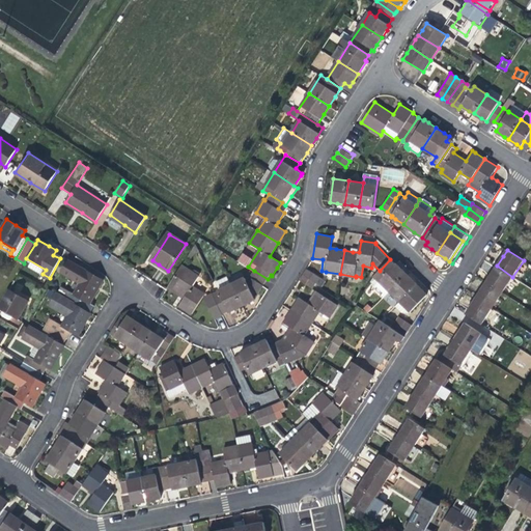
[(385,296),(389,291),(407,274),(398,266),(395,263),(395,264),(390,259),(380,271),(373,276),(379,281),(374,285),(385,296)]
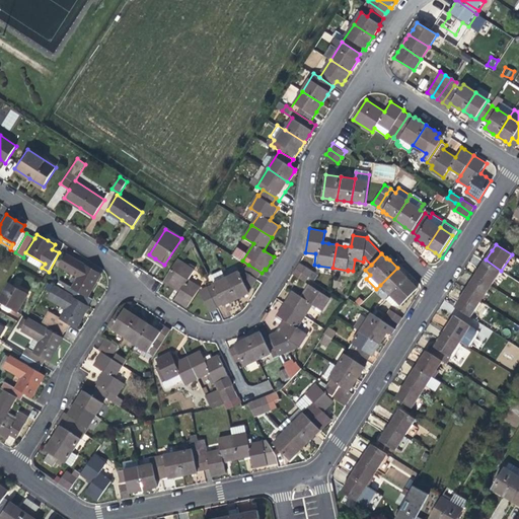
[(60,280),(56,287),(88,306),(92,299),(87,296),(93,285),(99,275),(68,255),(62,267),(78,277),(72,288),(60,280)]
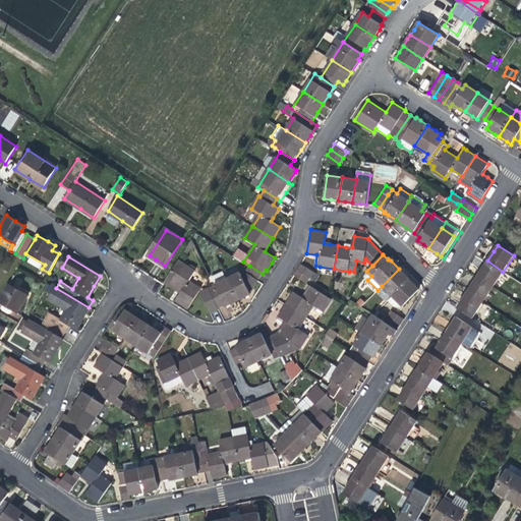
[(179,258),(165,280),(182,291),(180,294),(176,299),(189,308),(203,289),(190,280),(196,270),(179,258)]
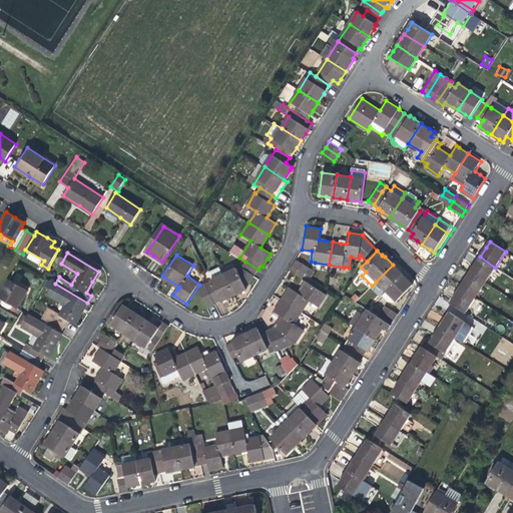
[(485,283),(495,268),(480,257),(474,266),(470,273),(485,283)]
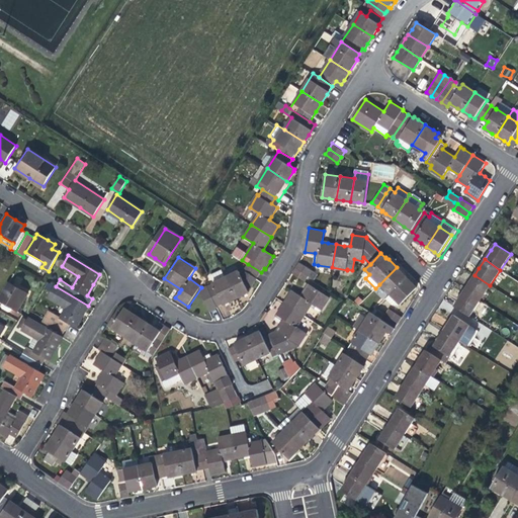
[(298,262),(294,268),(308,277),(314,280),(318,274),(298,262)]
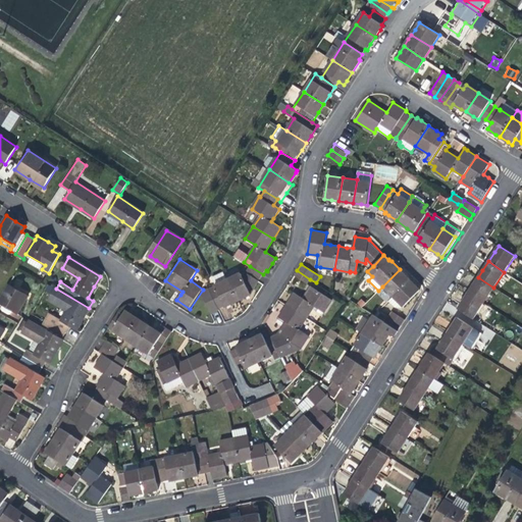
[(241,272),(228,278),(239,300),(248,296),(251,294),(263,274),(250,266),(243,276),(241,272)]
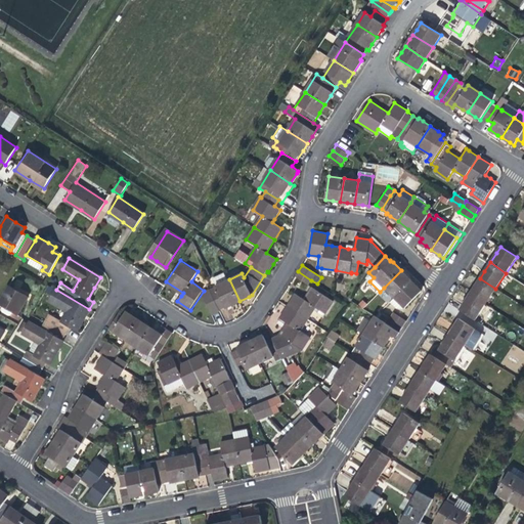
[(406,275),(401,270),(384,288),(394,298),(411,280),(406,275)]
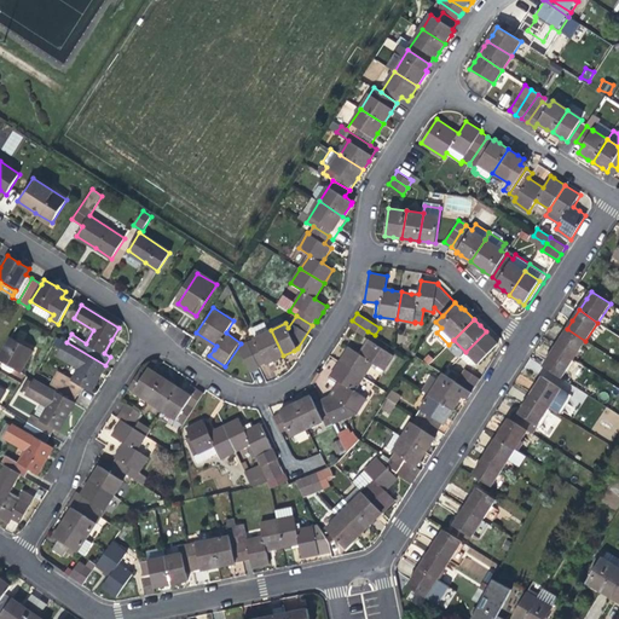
[(363,337),(368,331),(352,320),(348,327),(347,328),(363,337)]
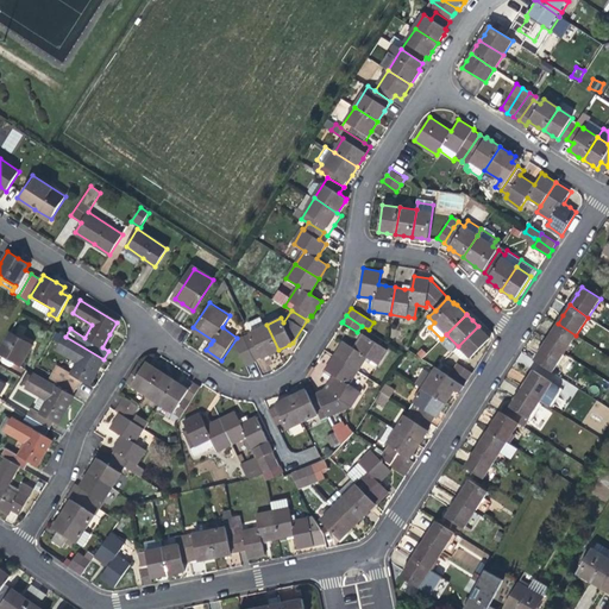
[(565,353),(576,336),(558,324),(552,332),(546,341),(565,353)]
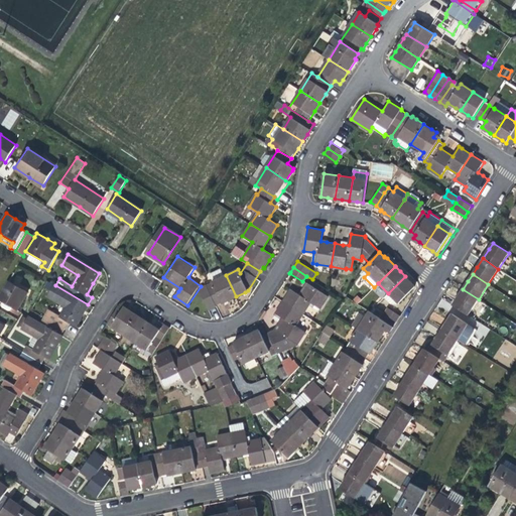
[(227,301),(236,296),(226,275),(207,285),(216,305),(222,302),(222,303),(227,301)]
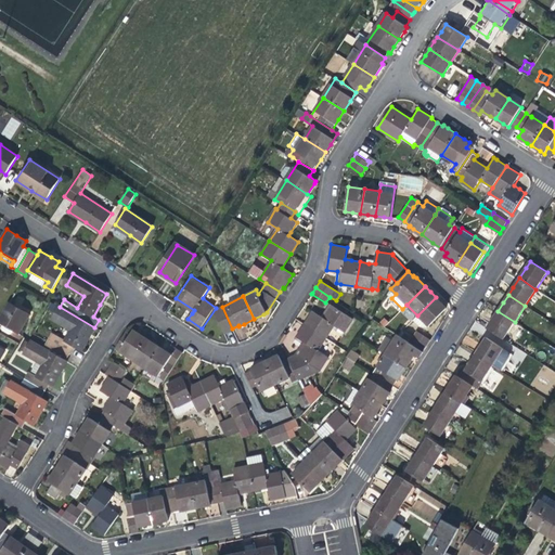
[(441,302),(436,297),(417,315),(413,320),(420,326),(427,327),(447,308),(441,302)]
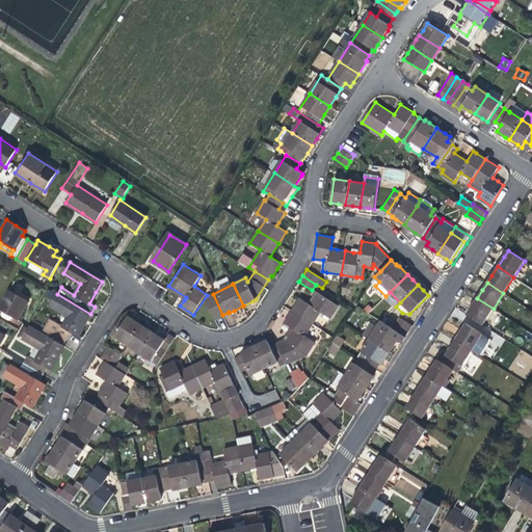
[(181,297),(184,300),(186,297),(168,286),(167,288),(181,297)]
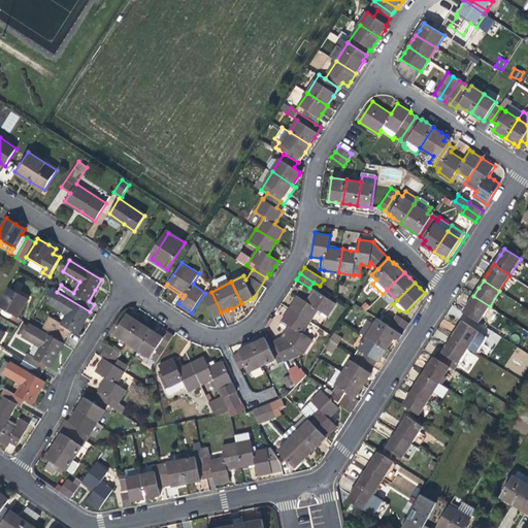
[(9,288),(0,302),(0,307),(2,309),(1,312),(2,315),(8,318),(11,318),(12,316),(15,317),(28,298),(9,288)]
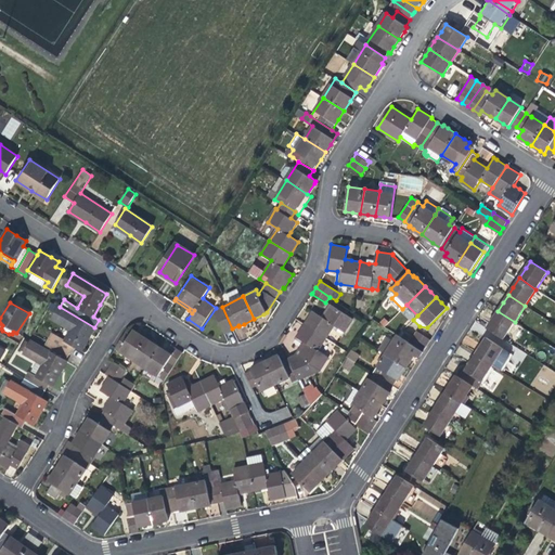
[(313,311),(306,323),(327,337),(335,325),(345,332),(353,319),(332,304),(325,313),(323,318),(313,311)]
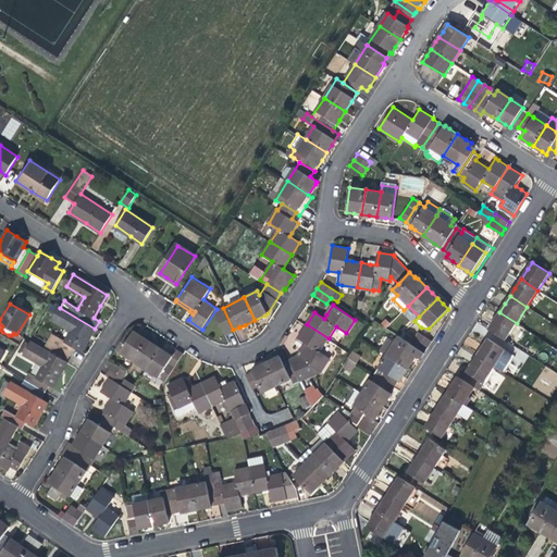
[(87,342),(95,329),(60,308),(53,320),(72,332),(65,343),(52,335),(48,343),(69,355),(74,347),(82,351),(87,342)]
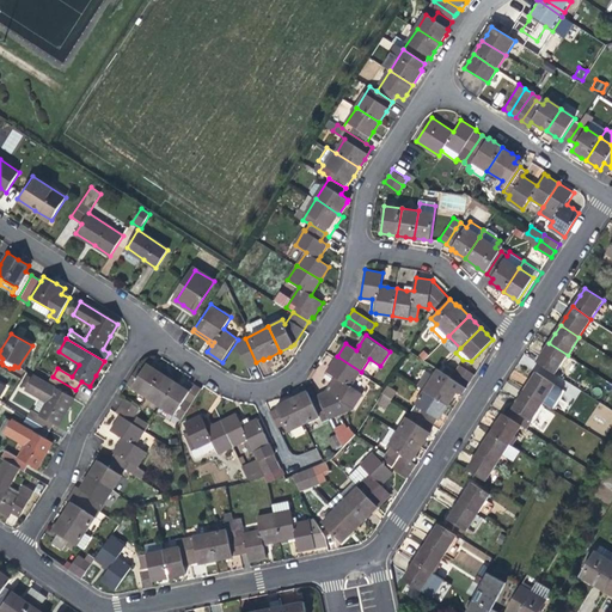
[(245,338),(238,342),(242,349),(239,350),(248,368),(257,363),(256,362),(245,338)]
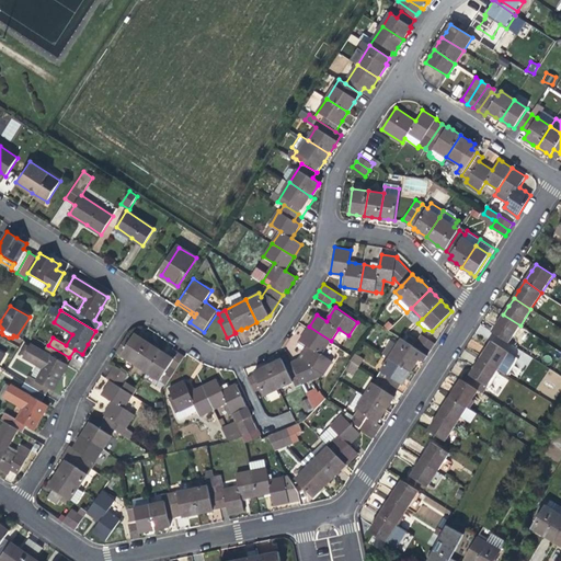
[(510,342),(521,325),(503,315),(497,322),(492,331),(510,342)]
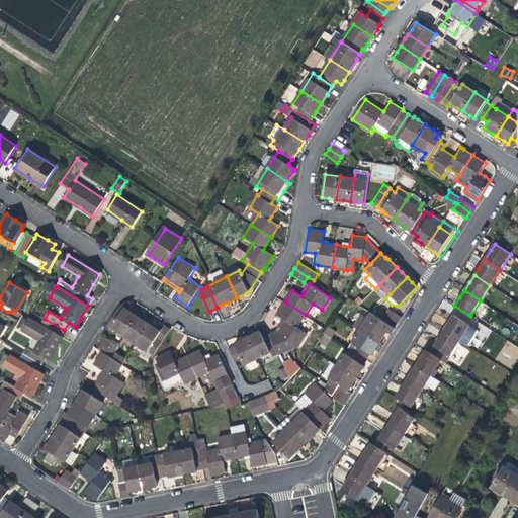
[(297,328),(306,315),(285,301),(276,314),(284,319),(279,325),(276,330),(269,334),(279,354),(299,345),(308,333),(297,328)]
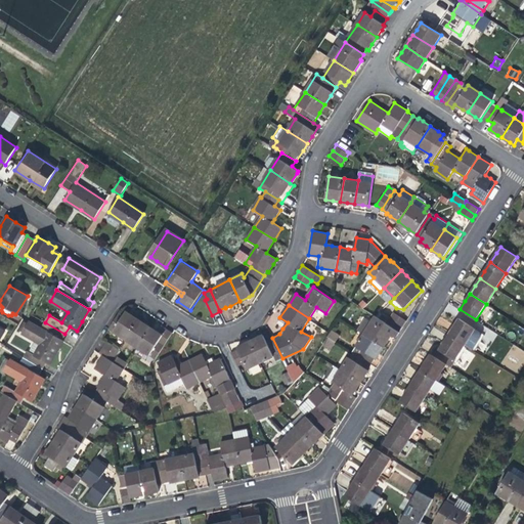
[(108,329),(124,339),(137,318),(131,315),(126,311),(123,315),(119,313),(108,329)]
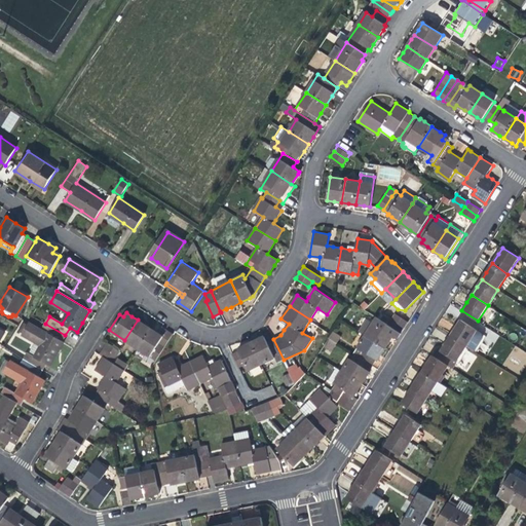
[(395,313),(391,317),(405,326),(408,322),(395,313)]
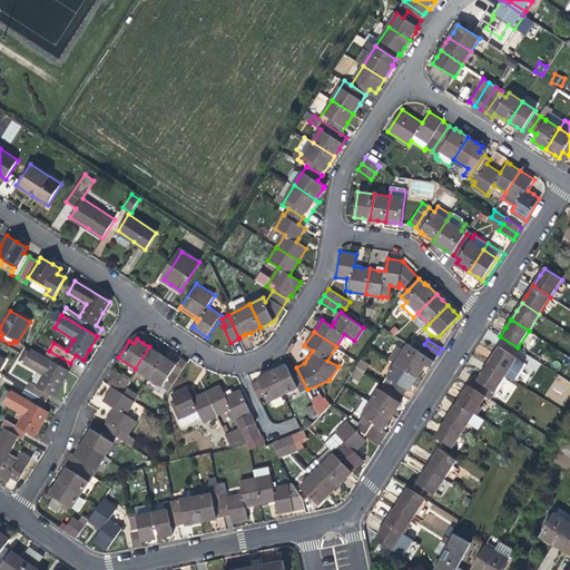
[(414,347),(420,351),(435,360),(439,353),(424,344),(419,341),(414,347)]
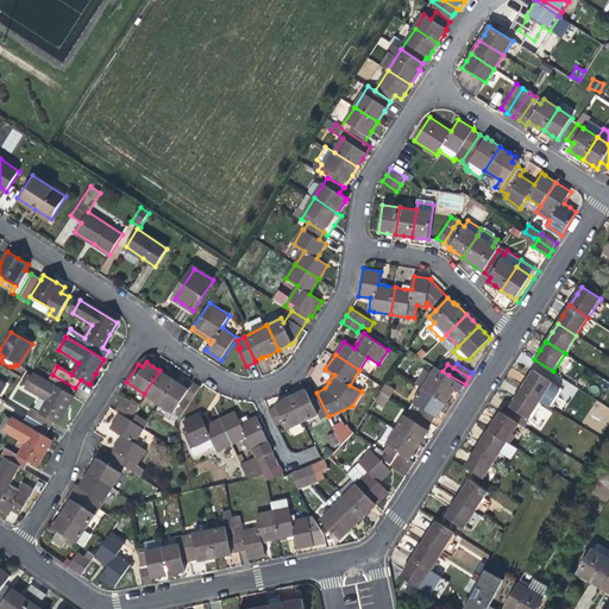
[(457,390),(459,393),(465,384),(449,375),(443,371),(437,368),(433,374),(426,370),(418,383),(424,388),(449,403),(453,395),(457,390)]
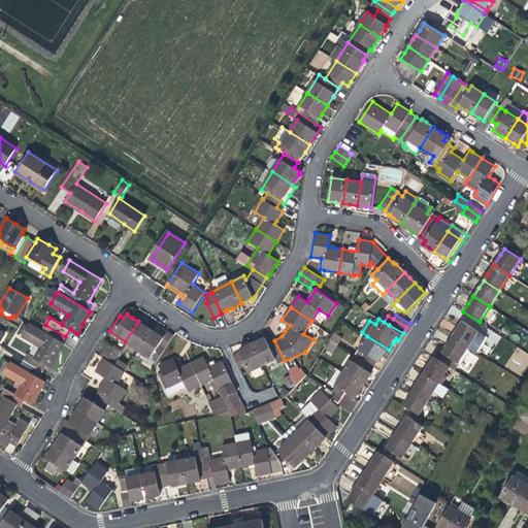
[(125,341),(138,350),(151,329),(144,325),(138,321),(125,341)]
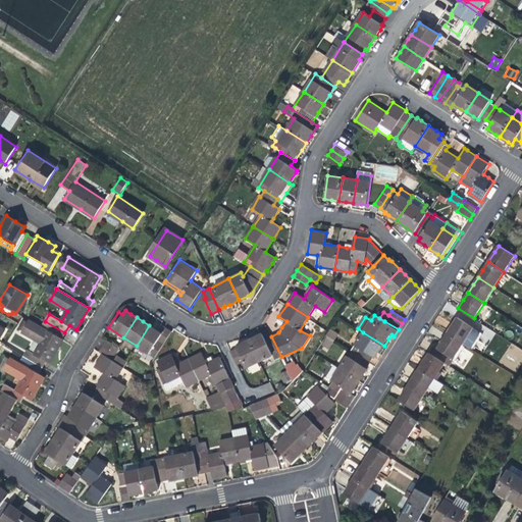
[(452,325),(447,333),(463,344),(474,328),(457,317),(452,325)]
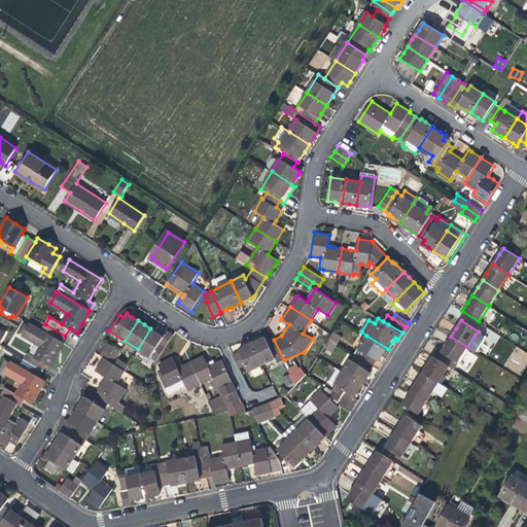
[(28,329),(24,336),(41,346),(35,357),(27,352),(23,359),(43,371),(47,364),(50,365),(56,357),(60,350),(63,345),(61,344),(61,343),(41,331),(30,324),(28,329)]
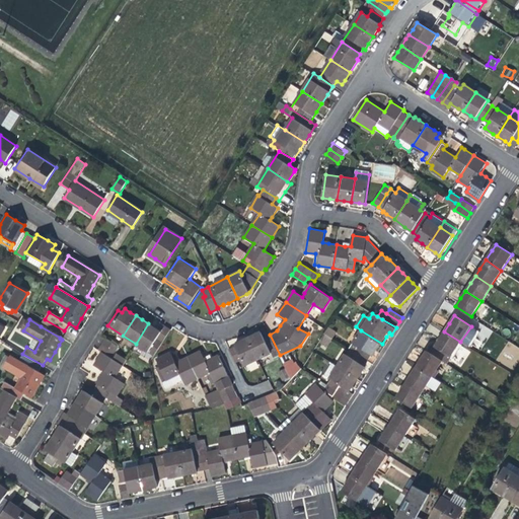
[(45,319),(41,326),(60,338),(64,330),(45,319)]
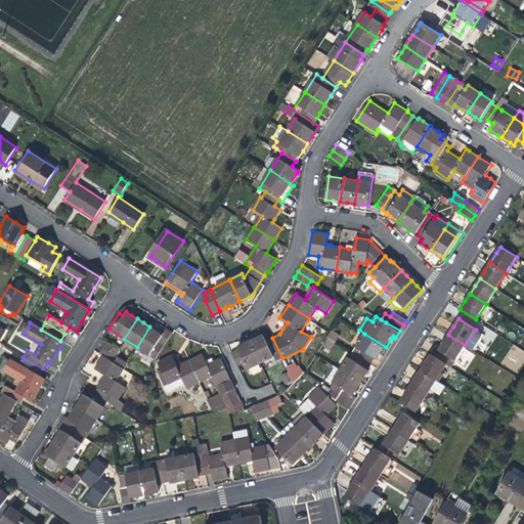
[(158,332),(149,326),(137,347),(156,358),(172,333),(167,329),(163,335),(158,332)]
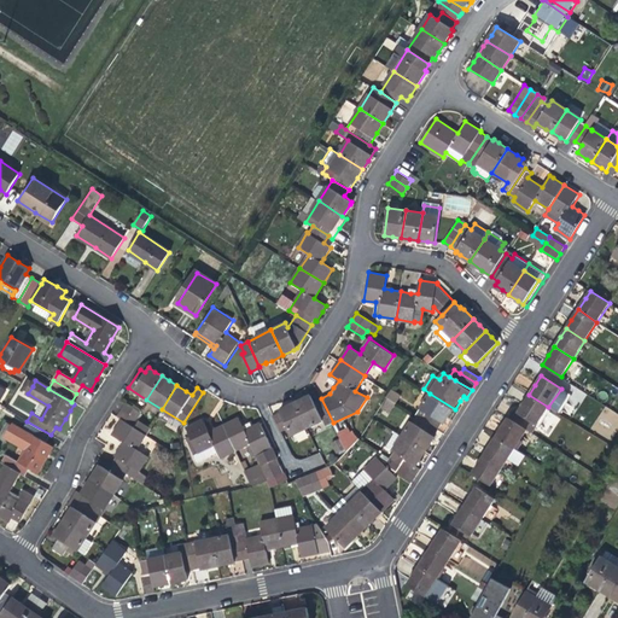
[(389,413),(400,395),(390,389),(380,408),(389,413)]
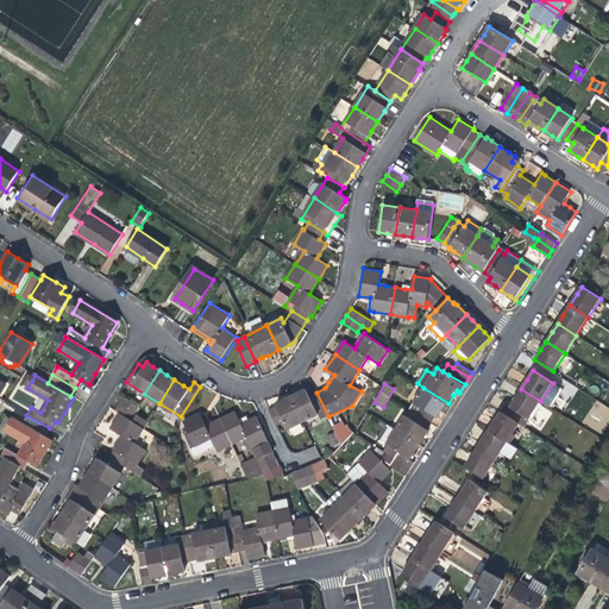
[(444,410),(449,403),(424,388),(410,408),(432,422),(435,416),(438,419),(444,410)]
